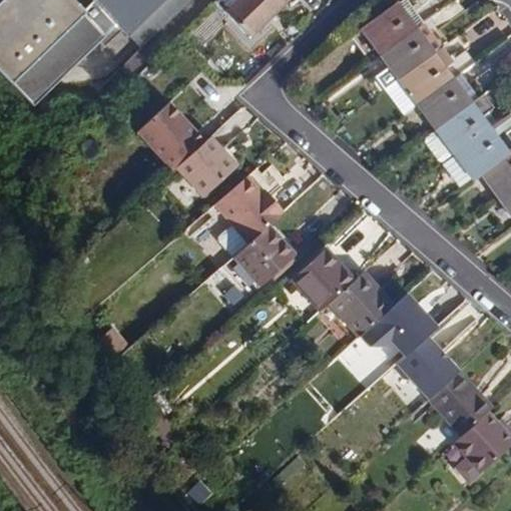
[(109,42),(113,39),(109,35),(115,29),(119,33),(123,29),(141,47),(189,0),(0,0),(0,71),(14,85),(15,84),(37,107),(105,39),(109,42)]
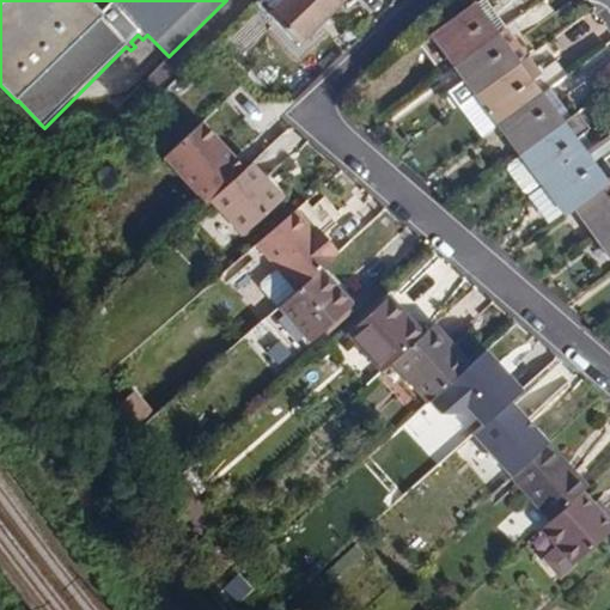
[(282,0),(269,13),(299,42),(343,0),(282,0)]
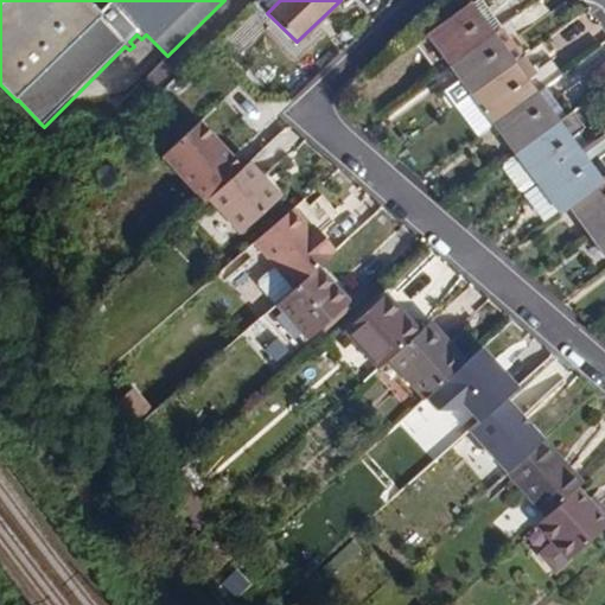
[(495,32),(472,1),(428,32),(452,64),(495,32)]
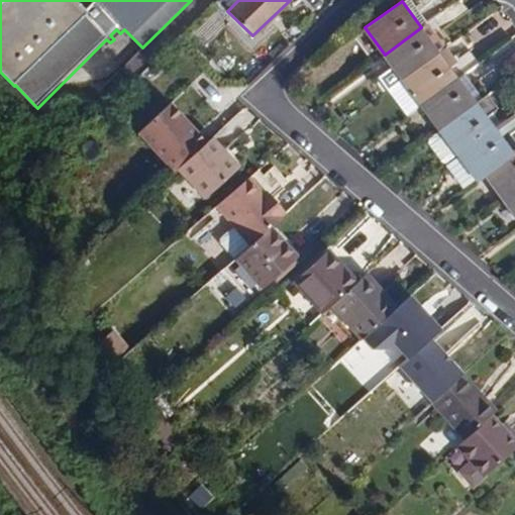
[(439,53),(421,27),(385,55),(403,79),(439,53)]
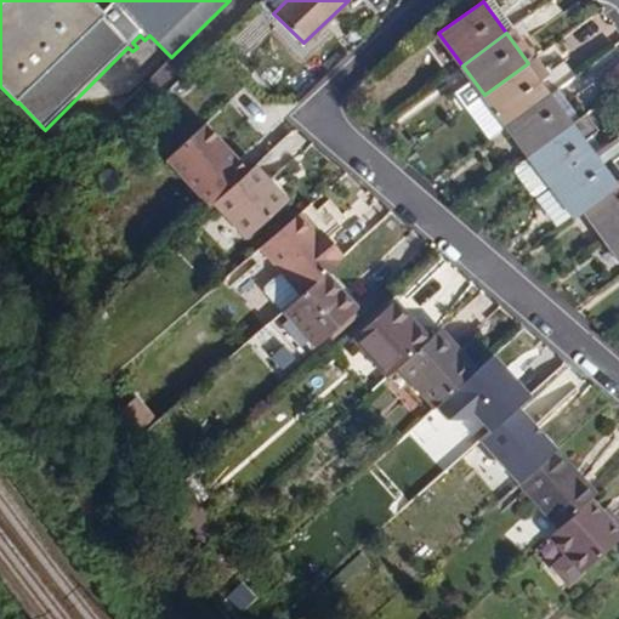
[(549,72),(537,57),(528,63),(484,95),(506,126),(550,94),(561,87),(578,74),(567,60),(549,72)]
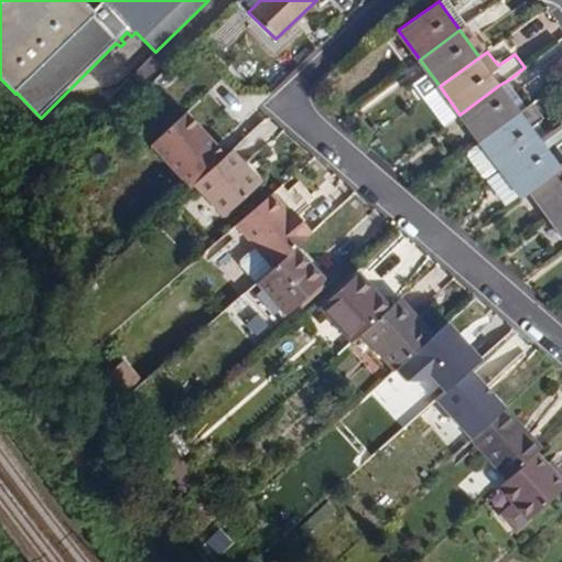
[(561,58),(544,71),(555,86),(561,82),(561,58)]
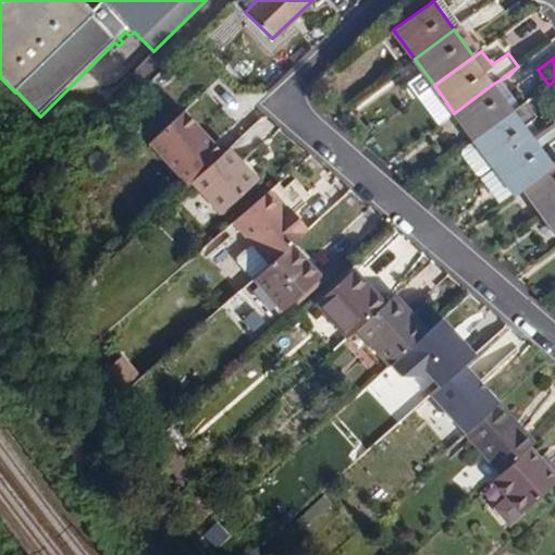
[(493,84),(454,113),(475,140),(513,110),(493,84)]
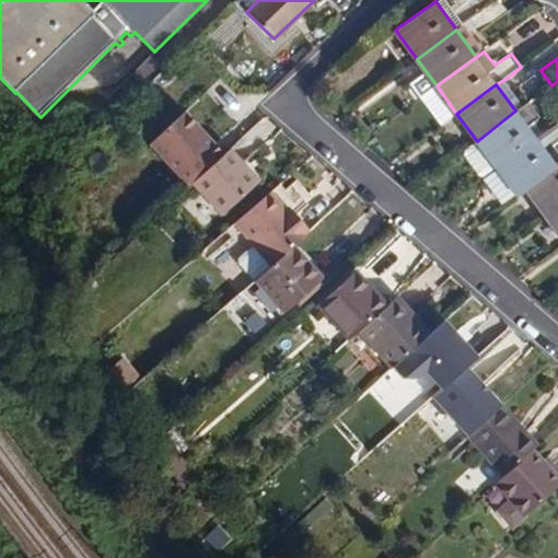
[(530,102),(524,105),(515,111),(477,141),(497,167),(536,139),(527,126),(541,116),(530,102)]
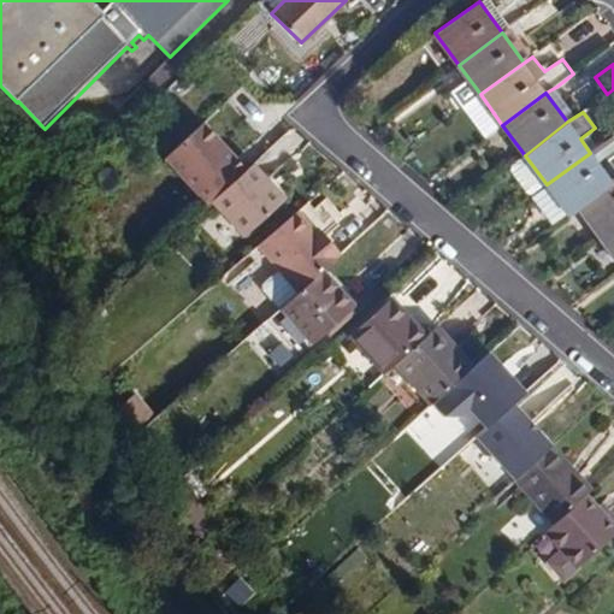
[(202,123),(165,158),(207,205),(211,201),(246,171),(202,123)]
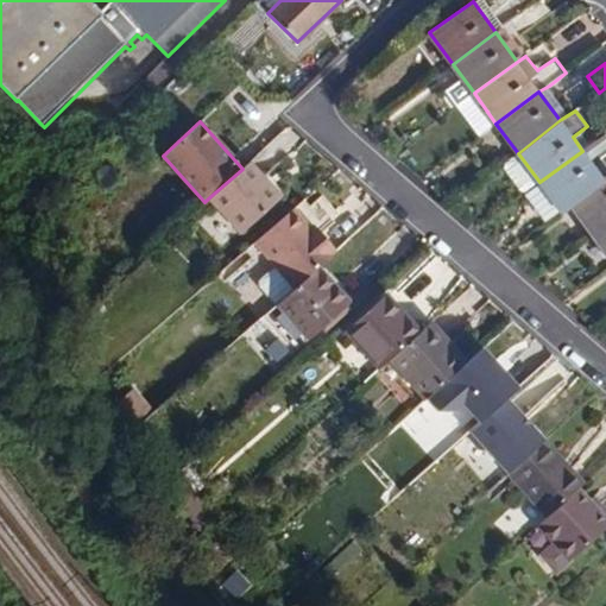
[(605,134),(582,151),(540,182),(561,212),(570,206),(605,180),(593,164),(603,157),(605,155),(605,134)]
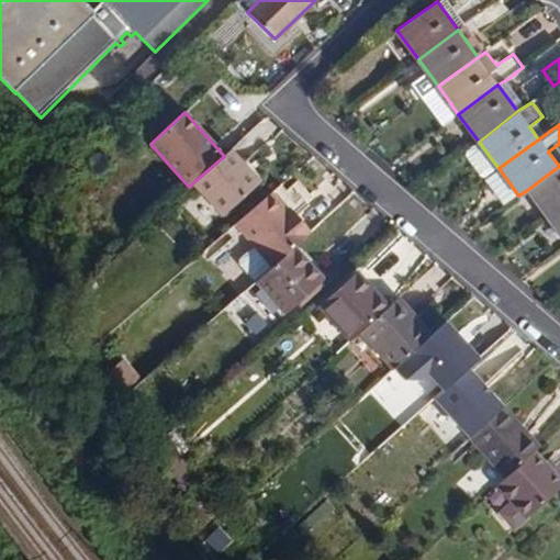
[(224,156),(192,183),(222,216),(259,182),(230,150),(224,156)]
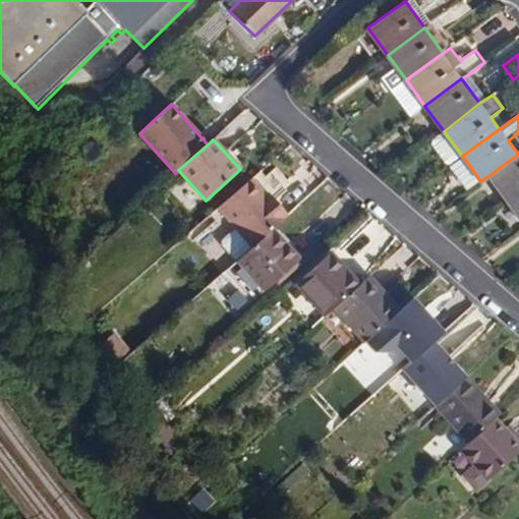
[(518,154),(488,176),(507,200),(518,192),(518,154)]
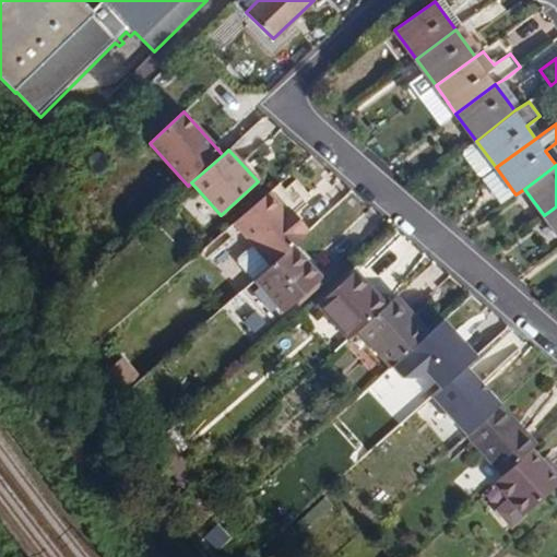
[(268,193),(232,224),(269,267),(294,246),(308,233),(294,215),(289,220),(283,212),(268,193)]
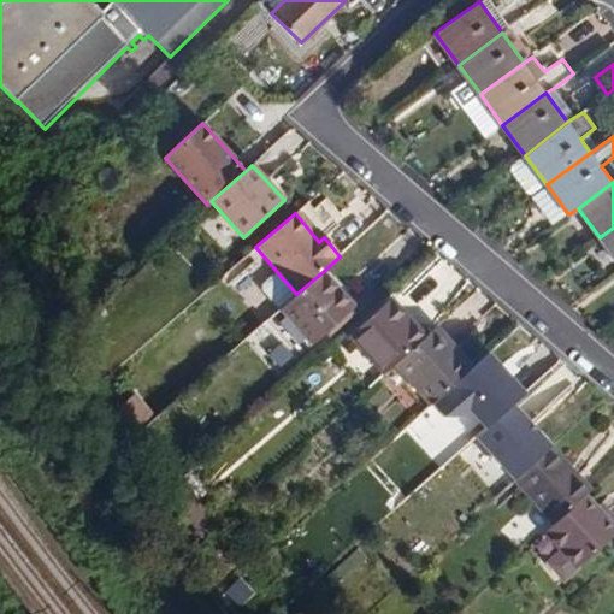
[(613,228),(600,237),(613,255),(613,228)]
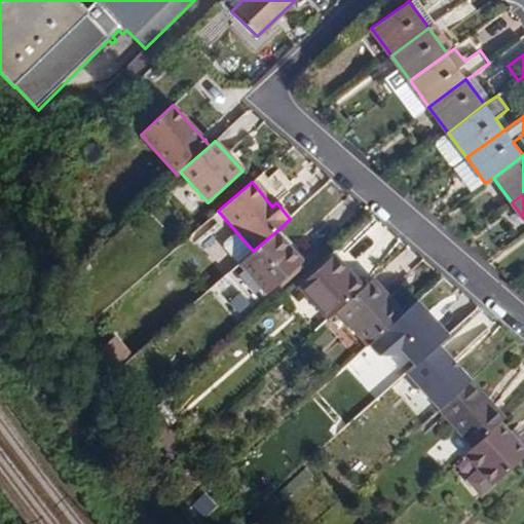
[(276,231),(253,251),(239,262),(267,293),(302,261),(276,231)]
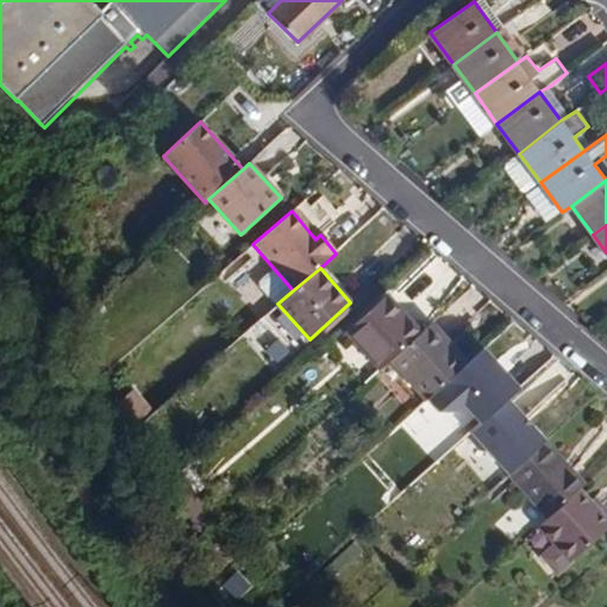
[(349,332),(381,369),(392,358),(421,333),(389,296),(349,332)]
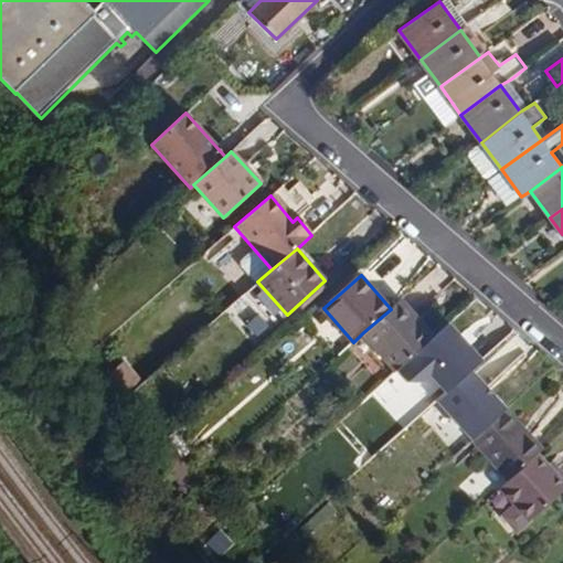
[(432,337),(400,301),(391,309),(363,332),(395,369),(399,367),(432,337)]
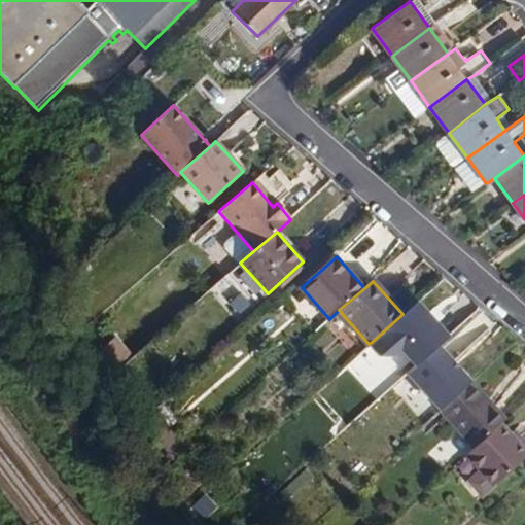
[(449,338),(417,302),(403,314),(372,342),(388,360),(400,348),(417,366),(419,364),(441,345),(449,338)]
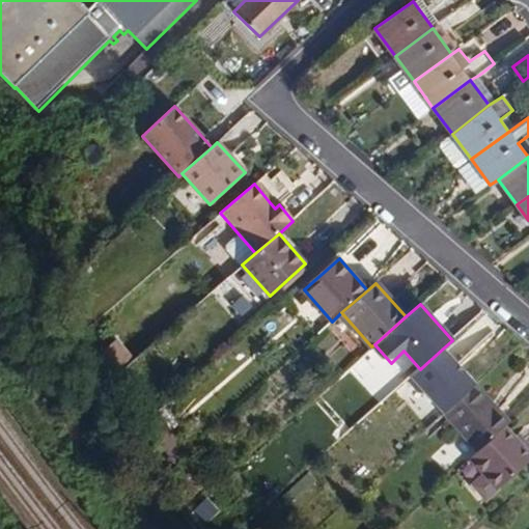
[(444,412),(476,384),(444,347),(422,367),(430,376),(420,385),(444,412)]
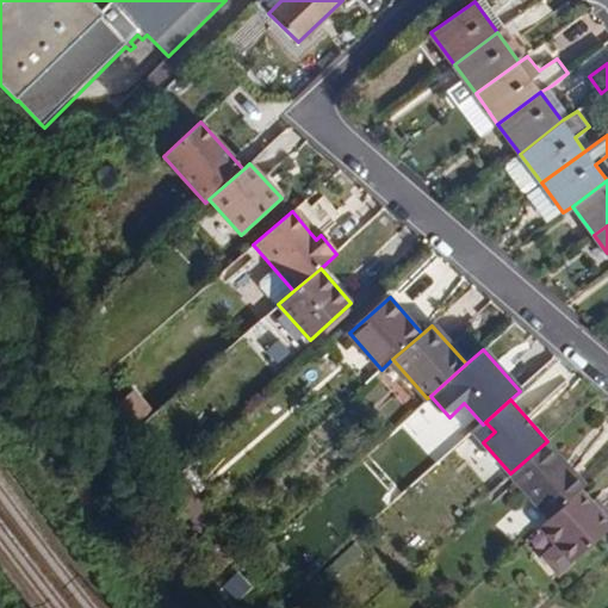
[(585,484),(547,441),(510,473),(548,519),(581,489),(585,484)]
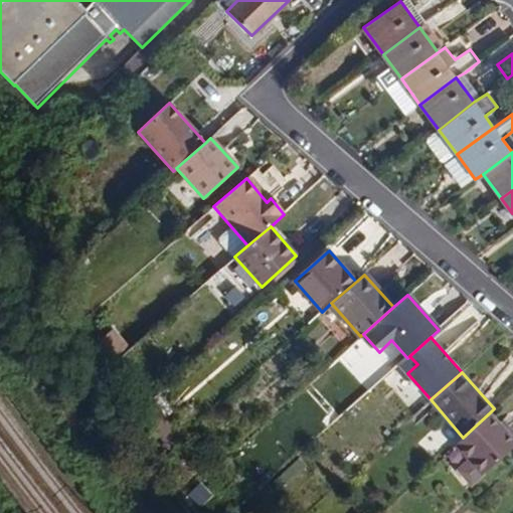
[(463,438),(455,445),(481,474),(512,446),(512,440),(490,412),(463,438)]
